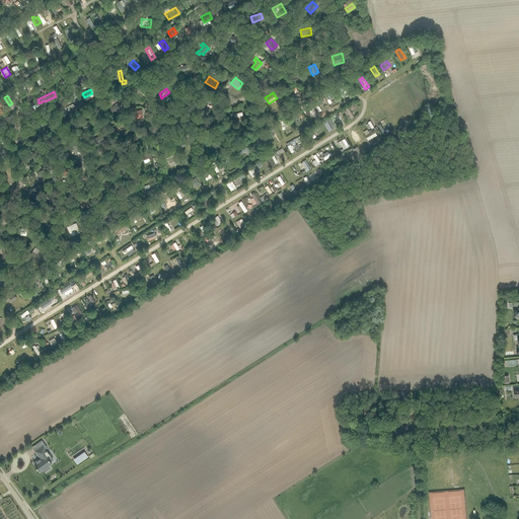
[(69,97),(58,104),(62,109),(72,101),(69,97)]
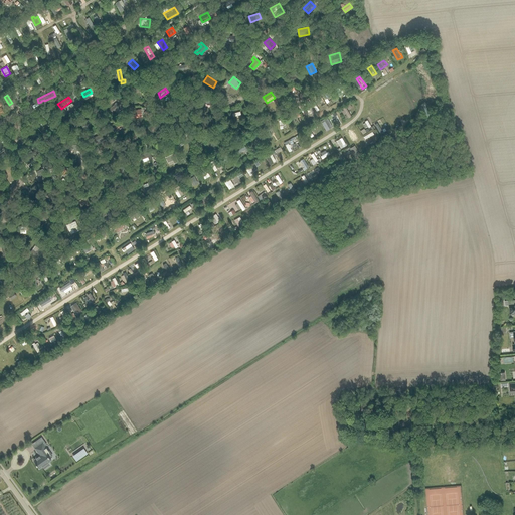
[(79,102),(73,106),(76,110),(82,106),(79,102)]
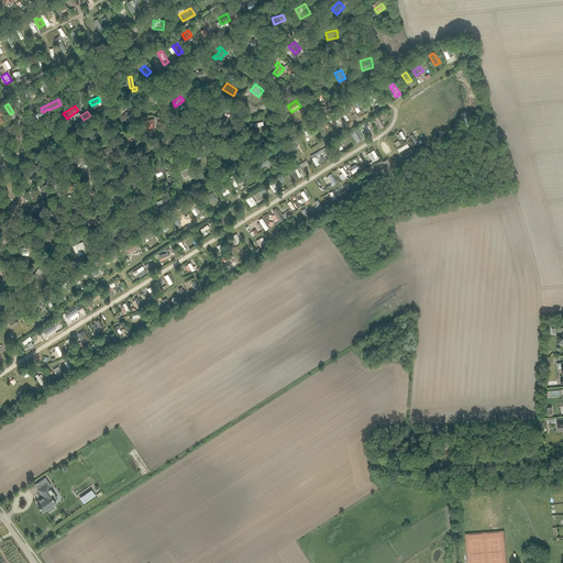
[(122,122),(131,114),(128,111),(119,119),(122,122)]
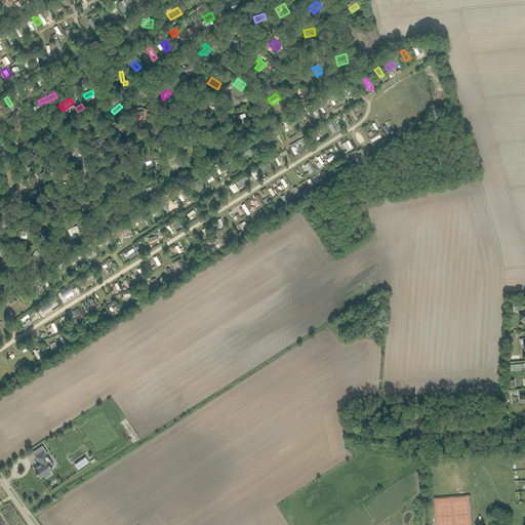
[(69,108),(74,116),(79,113),(78,112),(75,108),(74,105),(69,108)]
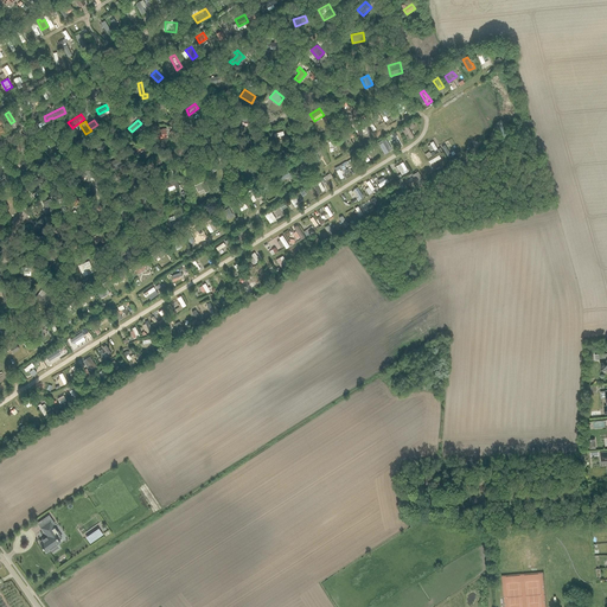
[(282,126),(270,133),(275,141),(288,135),(282,126)]
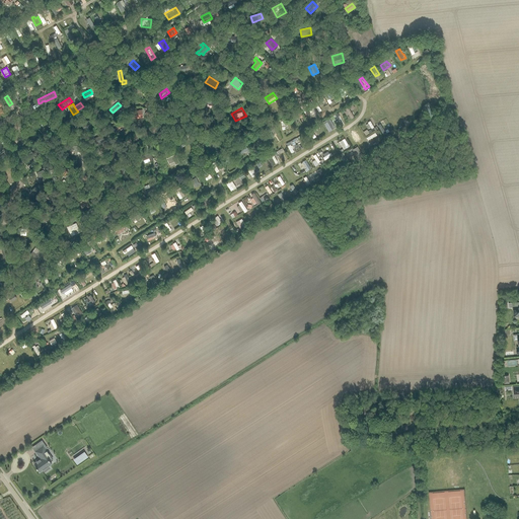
[(132,114),(133,119),(137,118),(136,117),(138,117),(138,116),(144,115),(143,109),(133,112),(134,113),(132,114)]
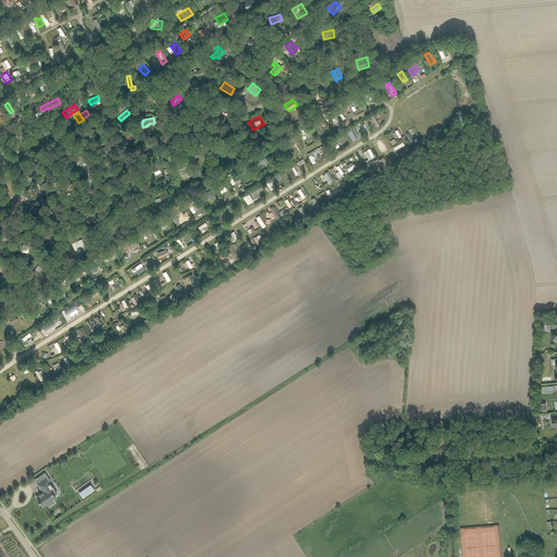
[(87,131),(89,138),(98,136),(96,128),(87,131)]
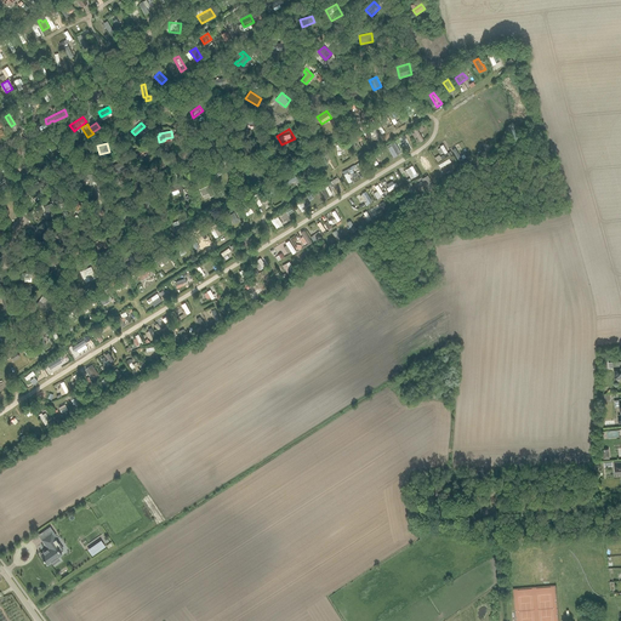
[(136,155),(142,160),(149,152),(143,146),(136,155)]
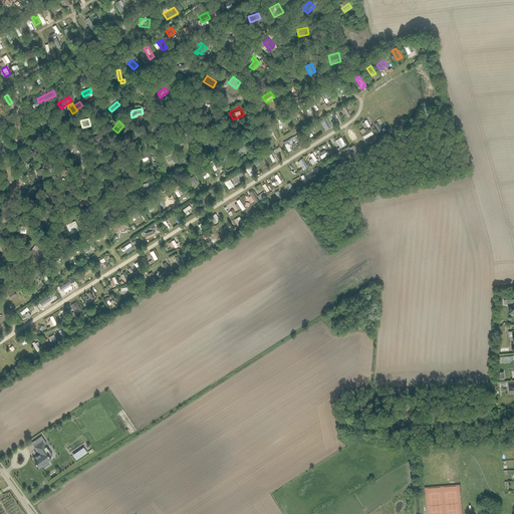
[(46,122),(38,129),(41,132),(49,125),(46,122)]
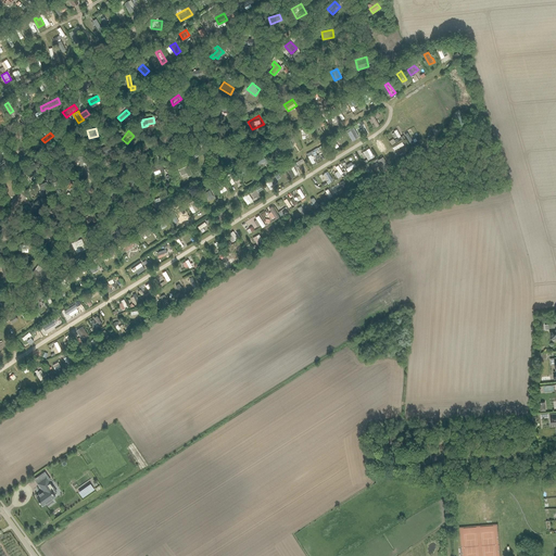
[(408,134),(405,135),(412,147),(415,144),(408,134)]
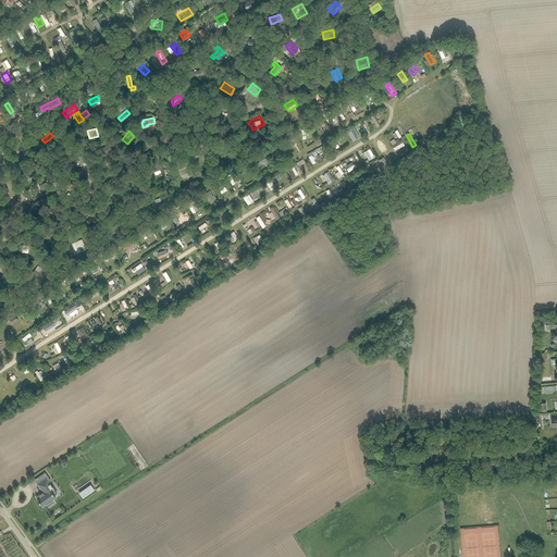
[(294,138),(289,141),(294,148),(298,145),(294,138)]
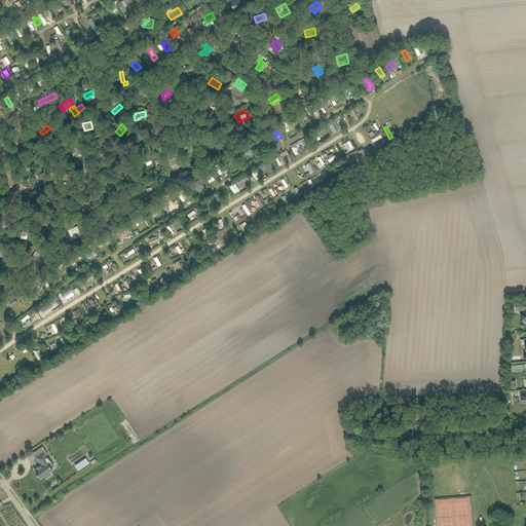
[(260,139),(264,147),(269,145),(264,136),(260,139)]
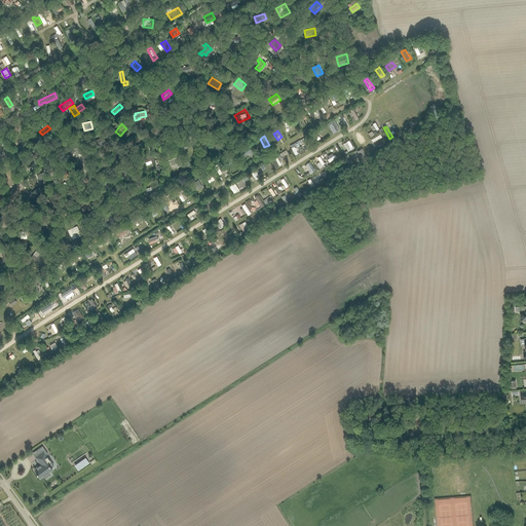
[(96,141),(98,146),(107,142),(104,137),(96,141)]
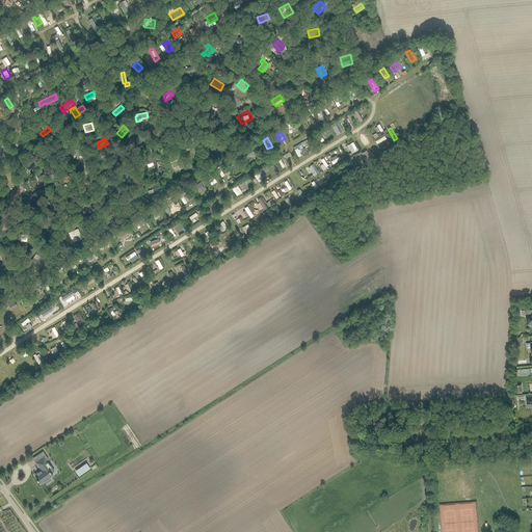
[(358,151),(354,143),(349,147),(353,154),(358,151)]
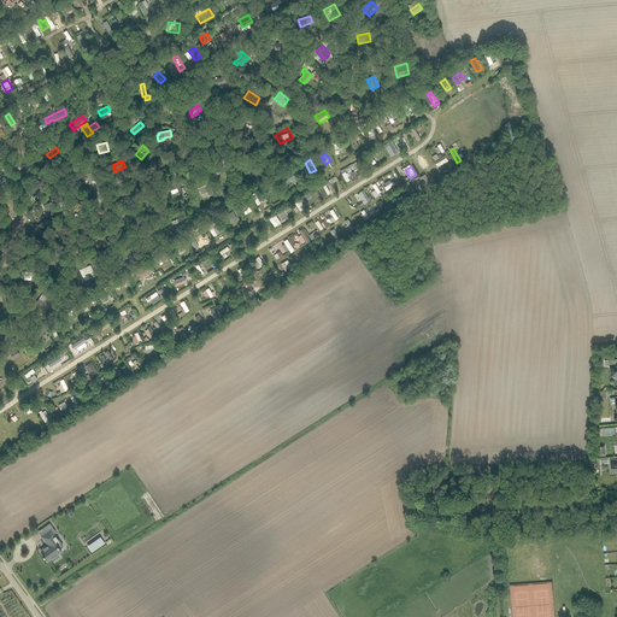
[(259,169),(252,170),(254,180),(262,178),(259,169)]
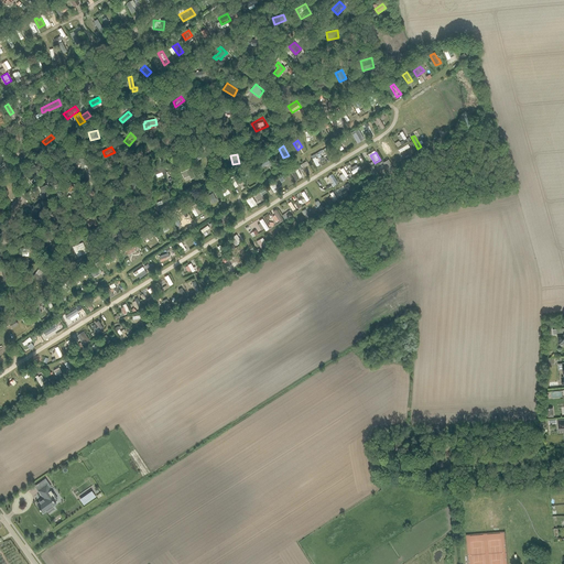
[(257,163),(260,169),(270,163),(267,158),(257,163)]
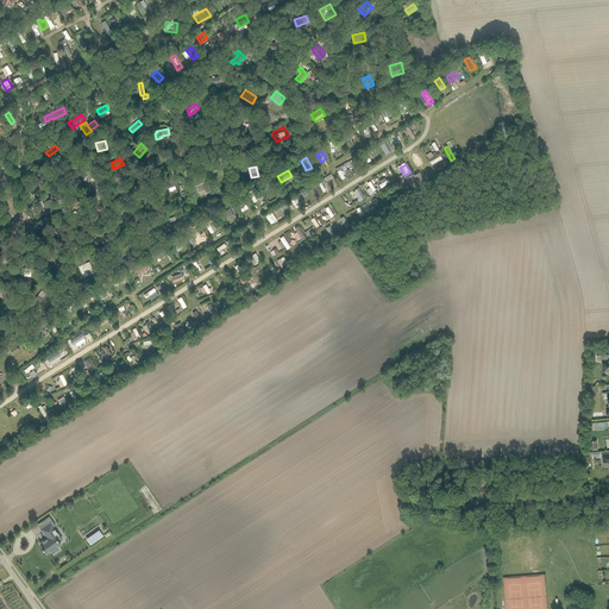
[(341,170),(337,173),(343,183),(347,180),(341,170)]
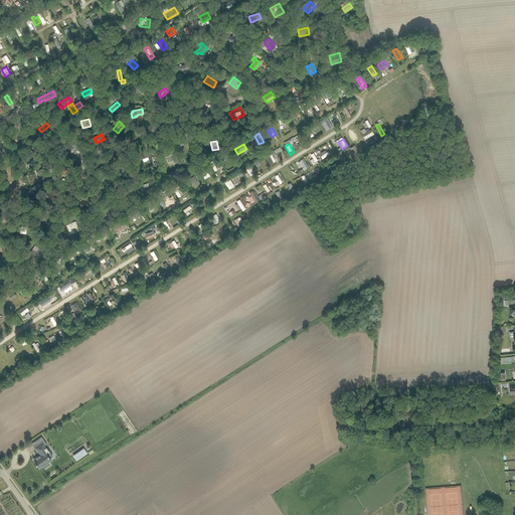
[(314,153),(311,155),(313,159),(309,161),(311,165),(318,160),(314,153)]
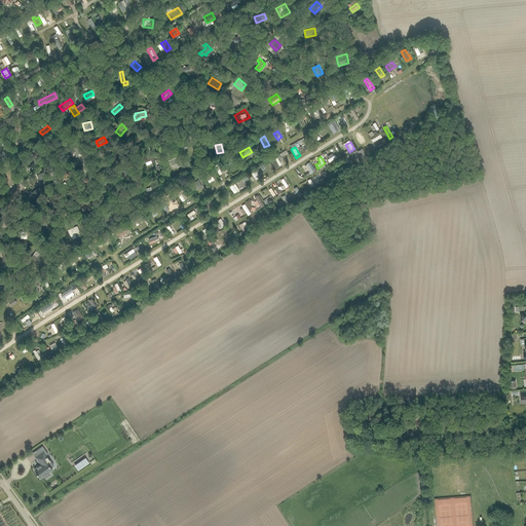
[(28,168),(34,163),(28,157),(23,162),(28,168)]
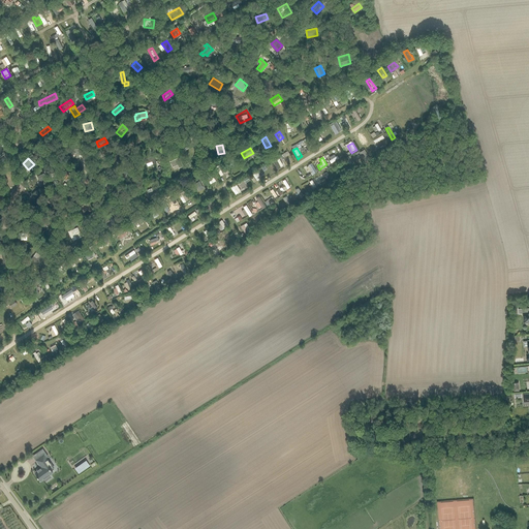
[(179,167),(183,166),(179,158),(170,162),(173,165),(177,163),(179,167)]
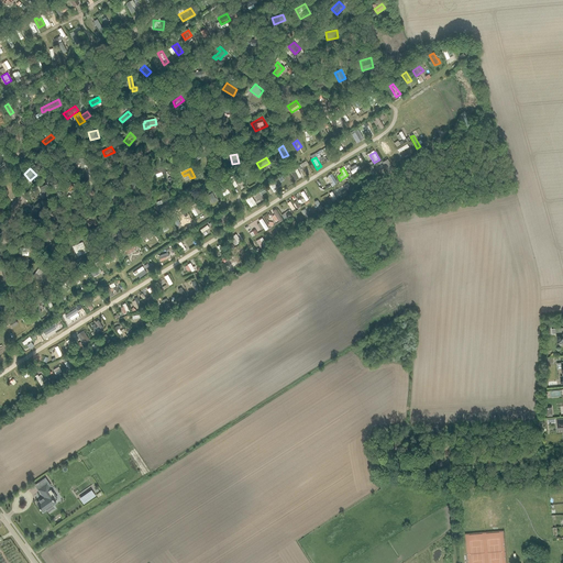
[(294,168),(287,172),(294,183),(300,178),(294,168)]
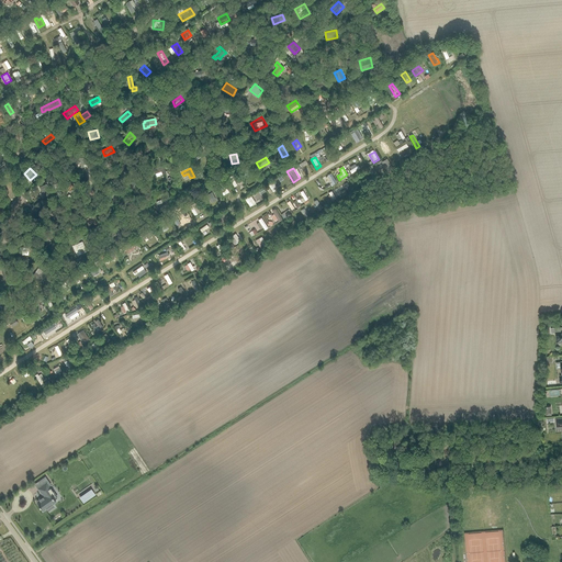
[(134,177),(127,181),(131,187),(138,183),(134,177)]
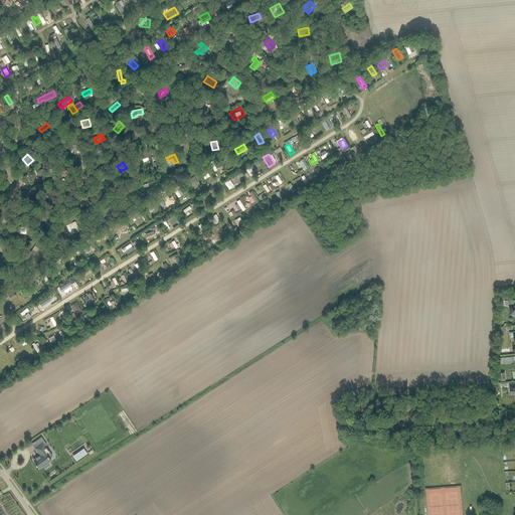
[(67,172),(64,166),(55,171),(57,177),(67,172)]
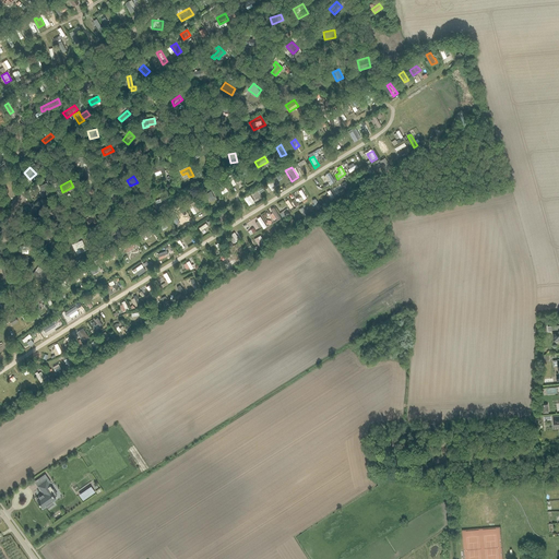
[(270,181),(266,182),(273,193),(276,191),(270,181)]
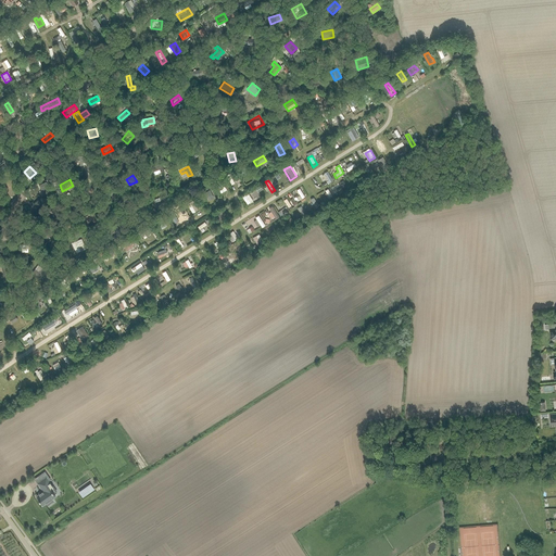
[(46,193),(50,191),(47,182),(40,186),(41,190),(45,189),(45,191),(46,193)]
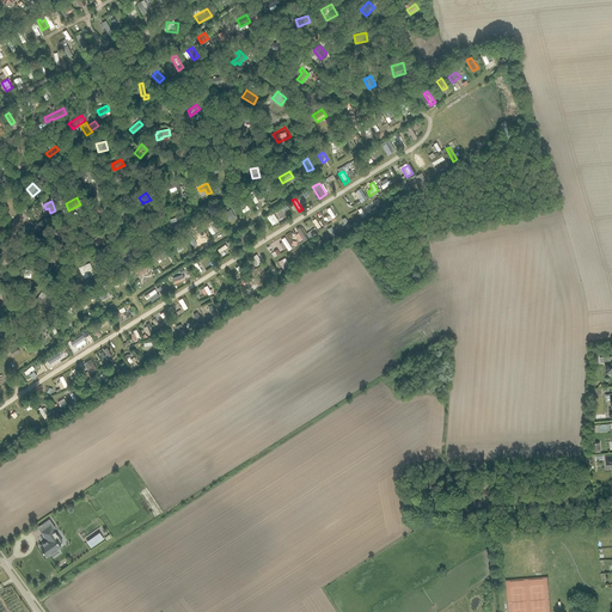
[(367,206),(371,213),(378,209),(373,202),(367,206)]
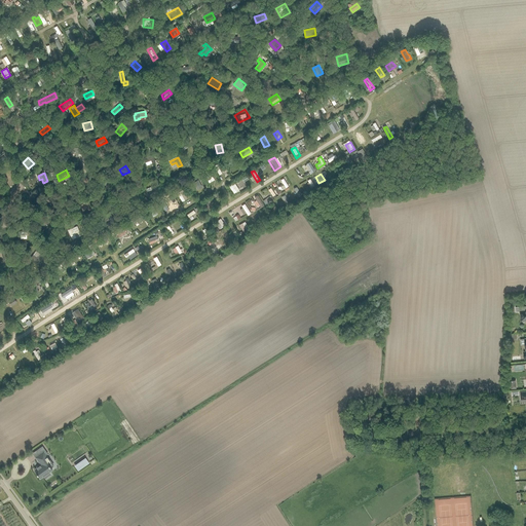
[(193,183),(197,190),(202,187),(198,180),(193,183)]
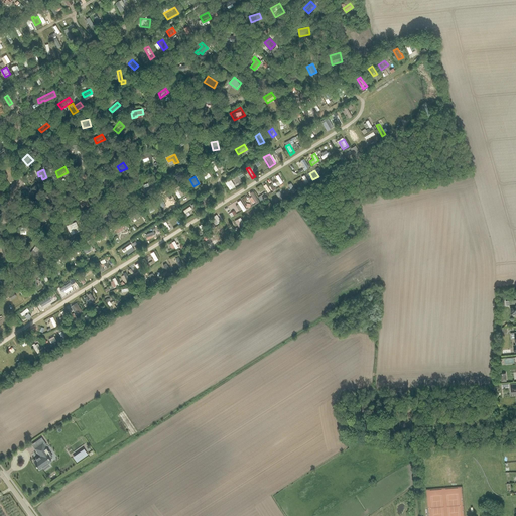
[(228,180),(224,182),(230,192),(234,189),(228,180)]
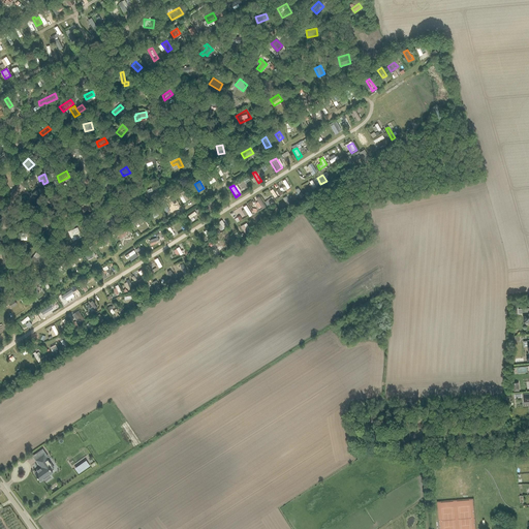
[(184,203),(189,199),(185,190),(180,193),(184,203)]
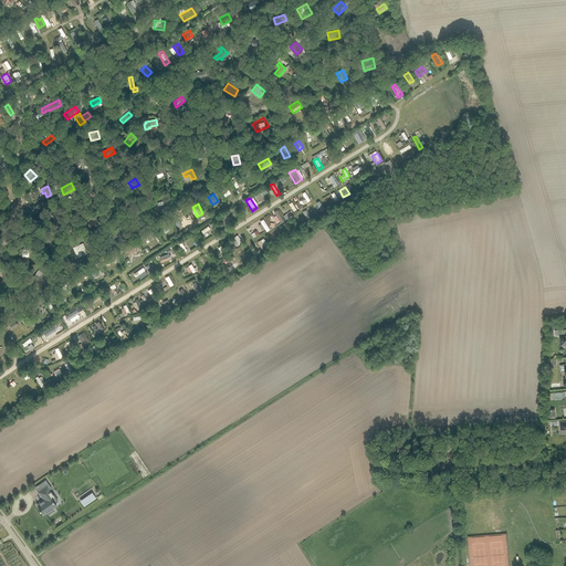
[(278,210),(273,212),(281,223),(284,220),(278,210)]
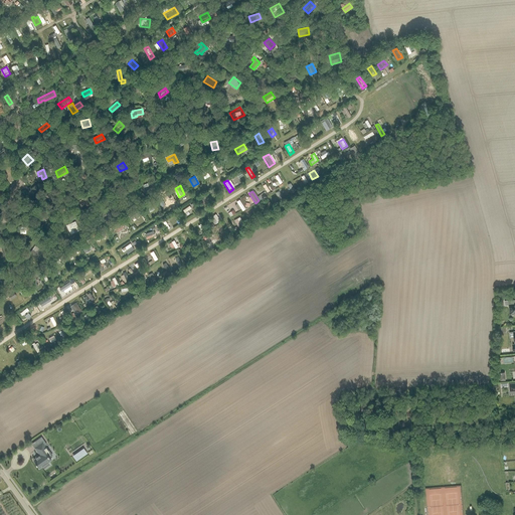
[(87,205),(91,204),(87,195),(79,198),(80,201),(84,200),(87,205)]
